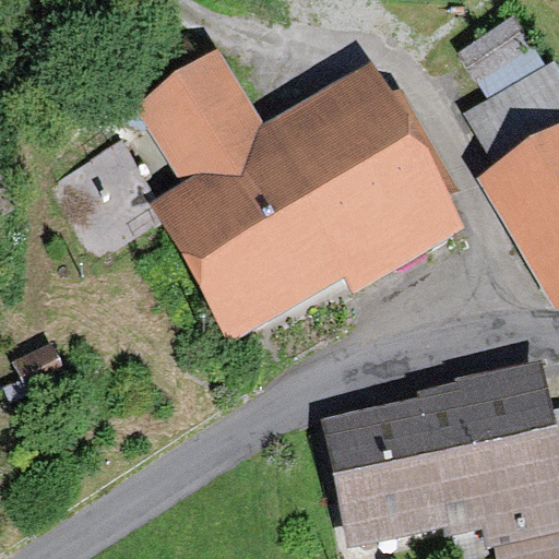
[(515,16),(459,51),(489,100),(546,67),(515,16)]
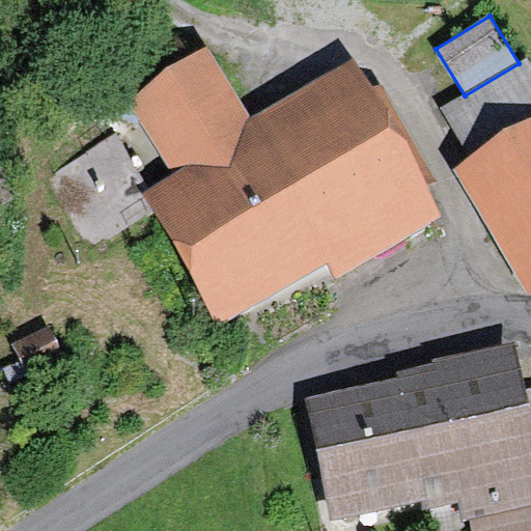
[(210,51),(129,100),(174,173),(141,194),(222,326),(328,261),(338,279),(443,215),(425,186),(438,178),(381,85),(373,90),(354,57),(251,119),(210,51)]
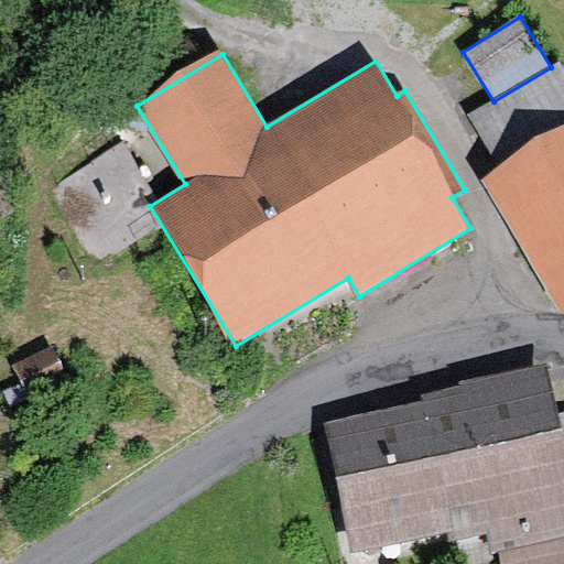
[(563,67),(561,62),(551,67),(494,101),(469,116),(499,167),(563,129),(563,67)]
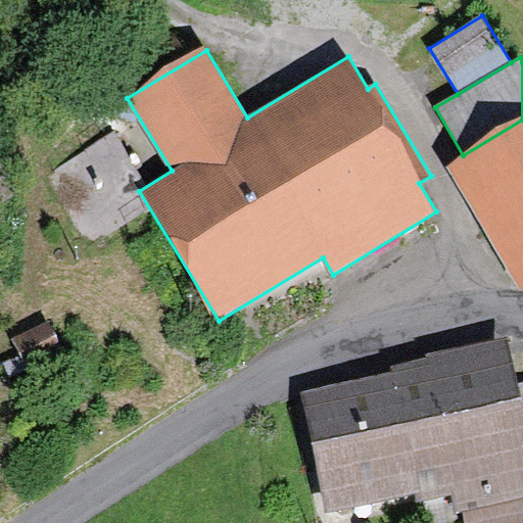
[(522,120),(463,155),(446,164),(519,289),(522,287),(522,120)]
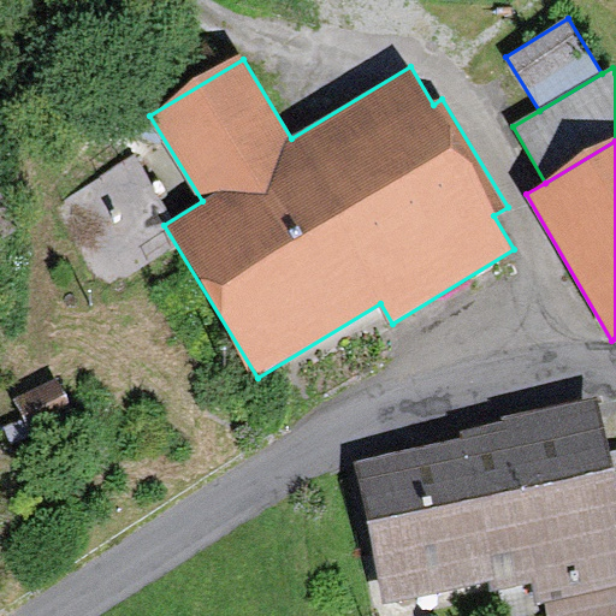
[(126,170),(47,208),(81,277),(160,238),(126,170)]
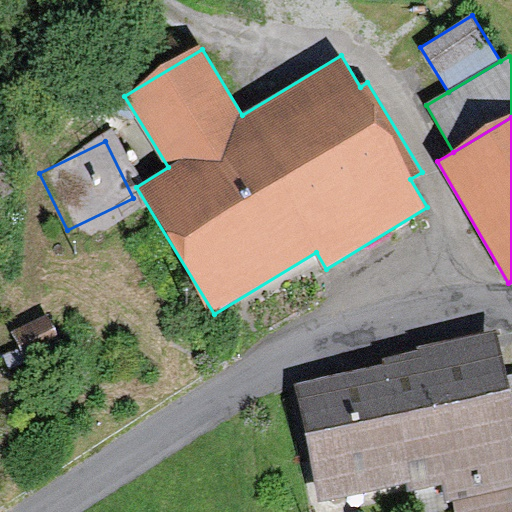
[(48,315),(12,332),(24,359),(61,342),(48,315)]
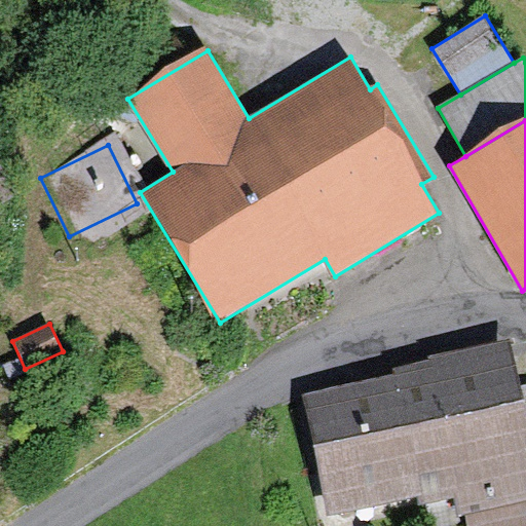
[(395,374),(303,393),(330,517),(418,497),(420,506),(456,498),(461,525),(525,525),(525,419),(509,338),(430,355),(431,359),(393,367),(395,374)]
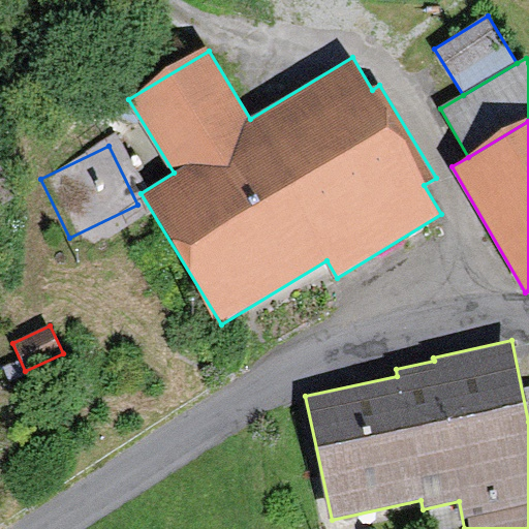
All buildings are outlined.
